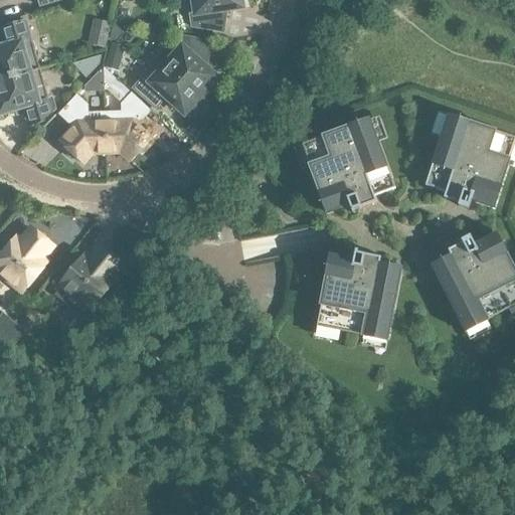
[(194,0),(196,15),(191,16),(193,28),(225,33),(226,19),(223,19),(224,11),(243,8),(241,0),(194,0)]
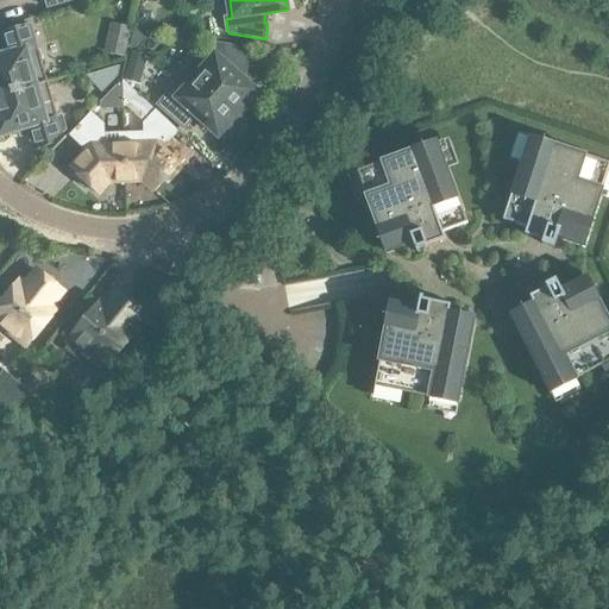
[(139,10),(137,23),(151,25),(152,11),(139,10)]
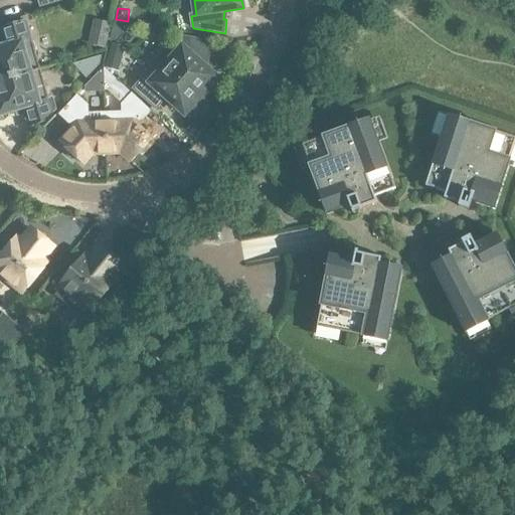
[(0,81),(41,70),(27,21),(1,28),(7,46),(0,48),(0,81)]
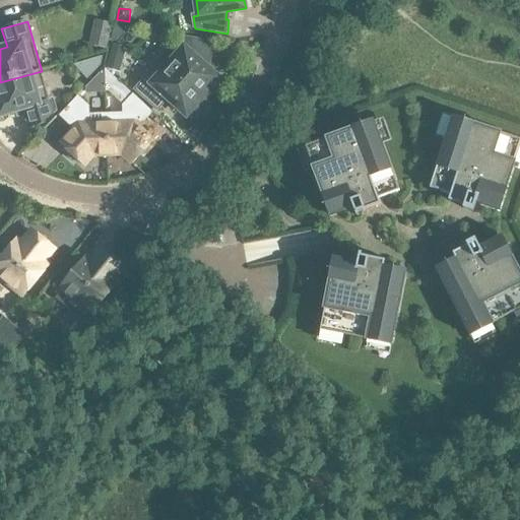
[(115,23),(111,40),(119,43),(126,35),(115,23)]
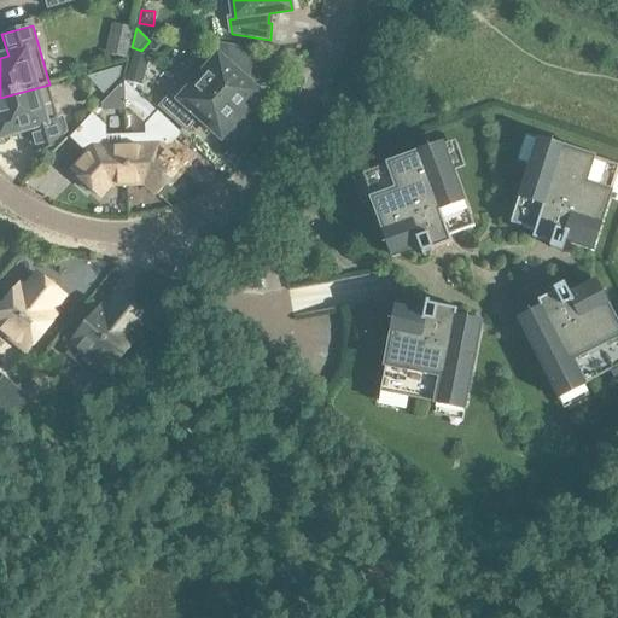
[(220,48),(196,76),(245,120),(257,106),(254,103),(262,94),(246,80),(249,65),(251,66),(254,51),(220,45),(220,48)]
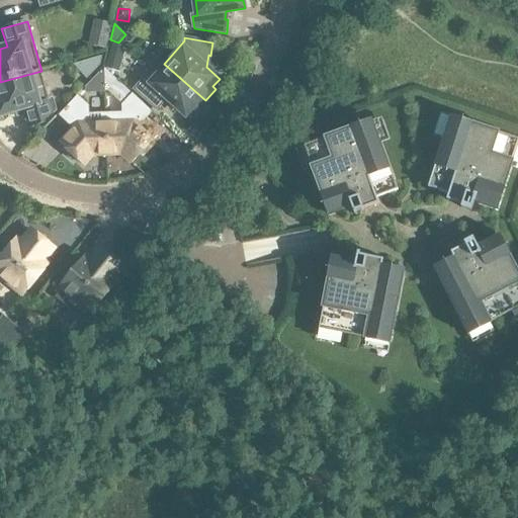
[(112,45),(109,55),(123,59),(126,48),(112,45)]
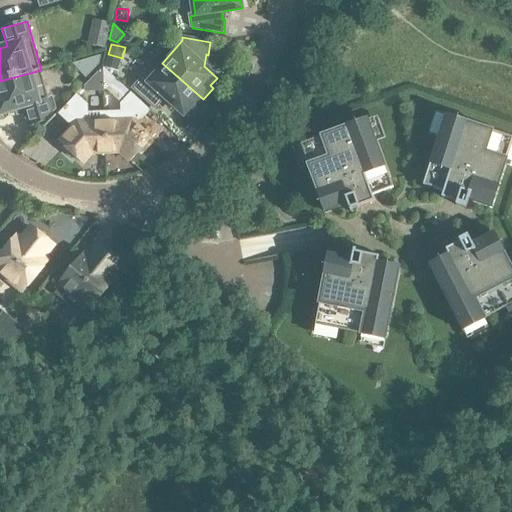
[(73,64),(86,78),(100,64),(101,55),(73,64)]
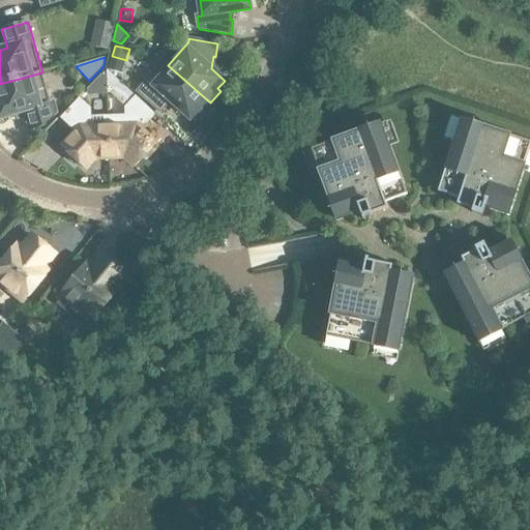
[(200,114),(210,102),(168,65),(151,83),(148,80),(137,92),(160,113),(171,101),(190,119),(197,111),(200,114)]
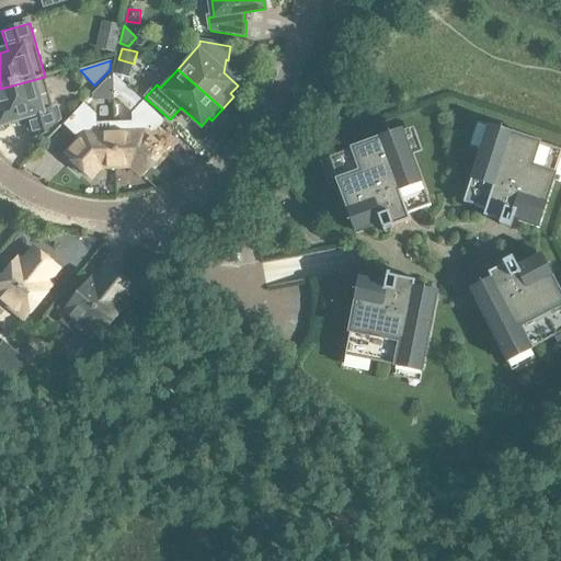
[(54,107),(45,77),(0,89),(0,106),(0,107),(0,125),(0,127),(26,119),(32,139),(48,135),(61,118),(57,106),(54,107)]
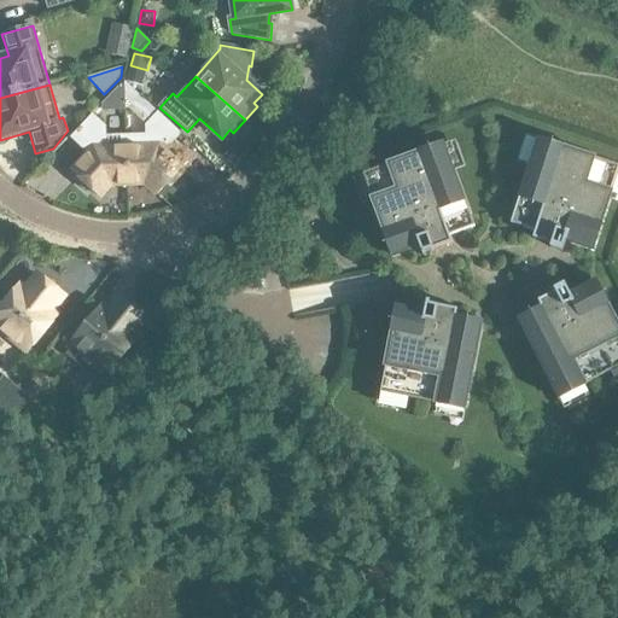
[(103,111),(126,111),(124,86),(121,86),(103,104),(103,111)]
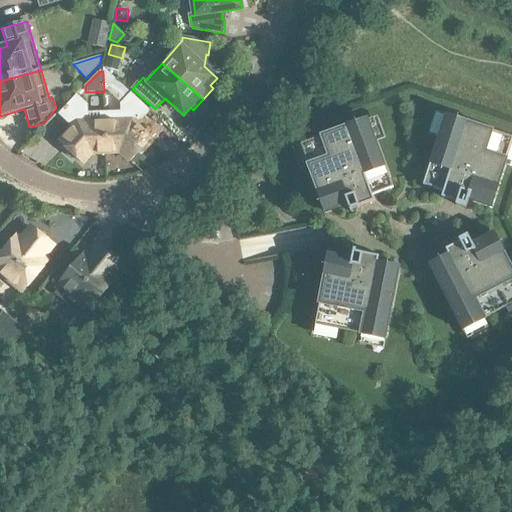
[(122,111),(105,112),(106,152),(120,152),(131,161),(139,153),(142,155),(151,146),(148,143),(151,140),(136,126),(150,111),(132,94),(122,104),(122,111)]
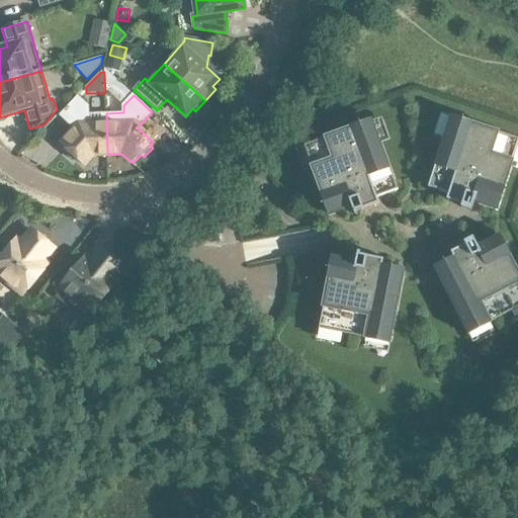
[(93,155),(107,154),(106,113),(89,114),(88,106),(78,96),(61,115),(75,130),(61,144),(65,148),(62,151),(72,160),(75,157),(83,165),(93,155)]
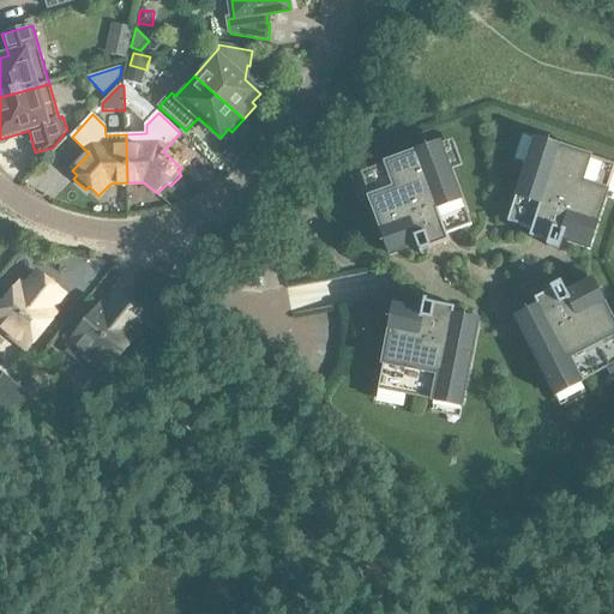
[(613,173),(613,164),(535,139),(507,222),(534,230),(531,238),(549,244),(548,247),(559,251),(563,240),(590,248),(613,173)]
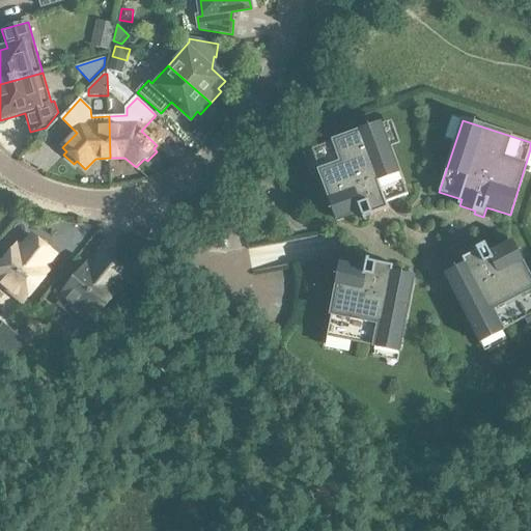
[(387,203),(409,195),(382,124),(312,149),(338,221),(361,212),(365,221),(367,220),(366,218),(389,208),(387,203)]
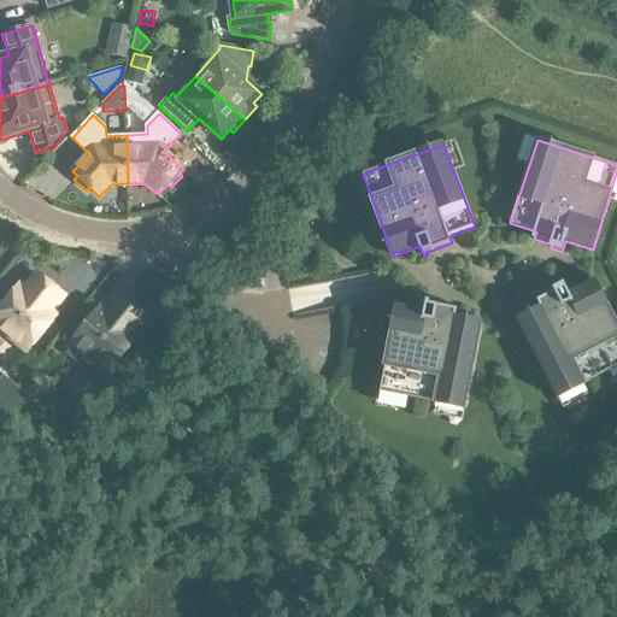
[(21,286),(0,311),(0,328),(28,351),(57,315),(52,311),(64,295),(37,275),(25,289),(21,286)]
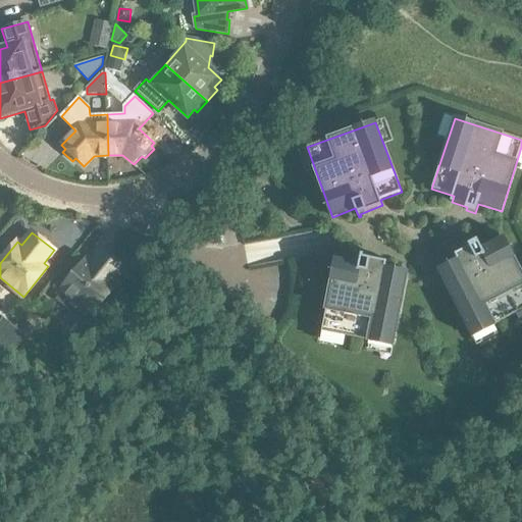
[(438,271),(472,336),(521,311),(521,273),(504,238),(482,249),(477,240),(469,245),(470,248),(457,255),(459,260),(438,271)]
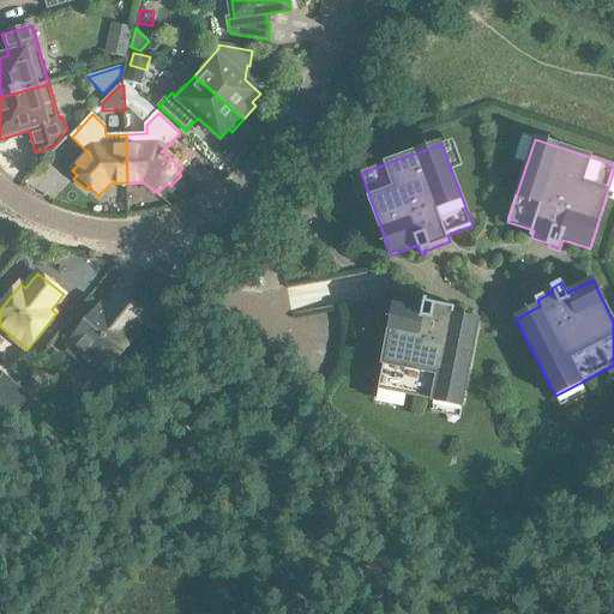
[(67,353),(94,374),(98,379),(104,371),(109,374),(143,332),(136,327),(145,315),(119,295),(107,309),(102,306),(72,342),(74,343),(67,353)]
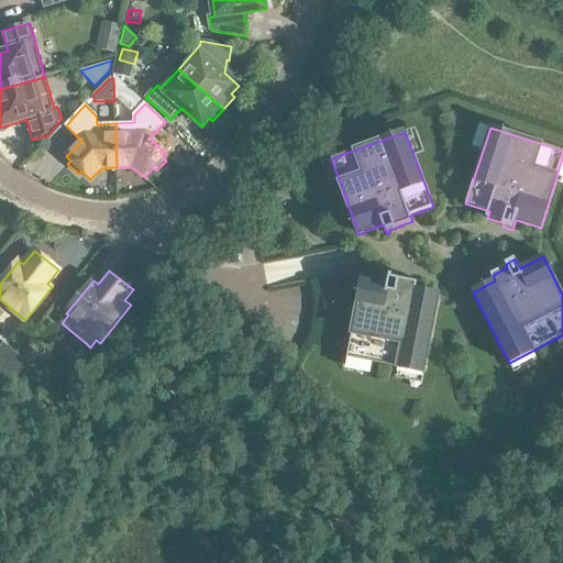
[(348,357),(424,373),(440,295),(416,290),(418,283),(393,278),(364,273),(348,357)]
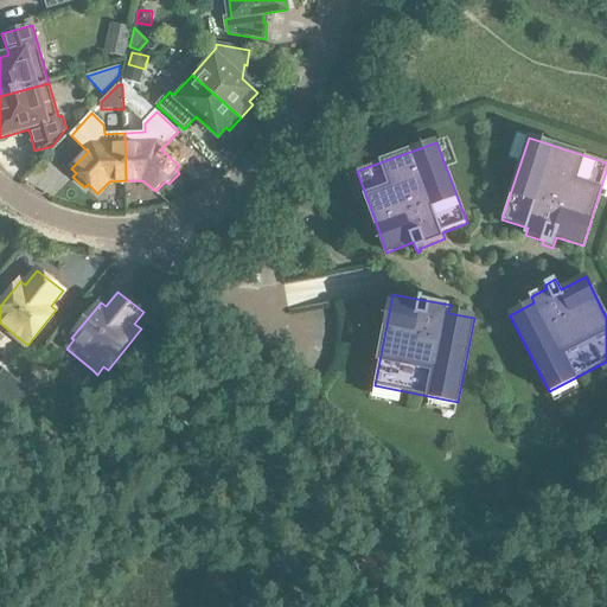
[(0,375),(0,401),(17,381),(4,371),(0,375)]
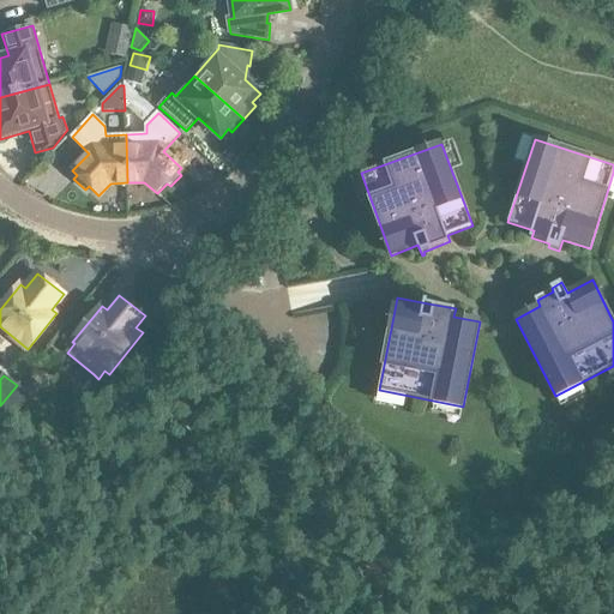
[(30,396),(17,385),(0,405),(0,410),(11,420),(30,396)]
